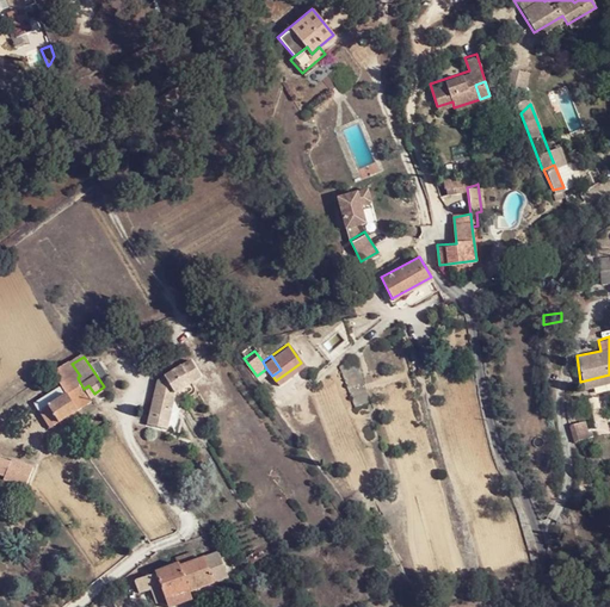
[(189,357),(165,376),(165,377),(176,392),(202,373),(189,357)]
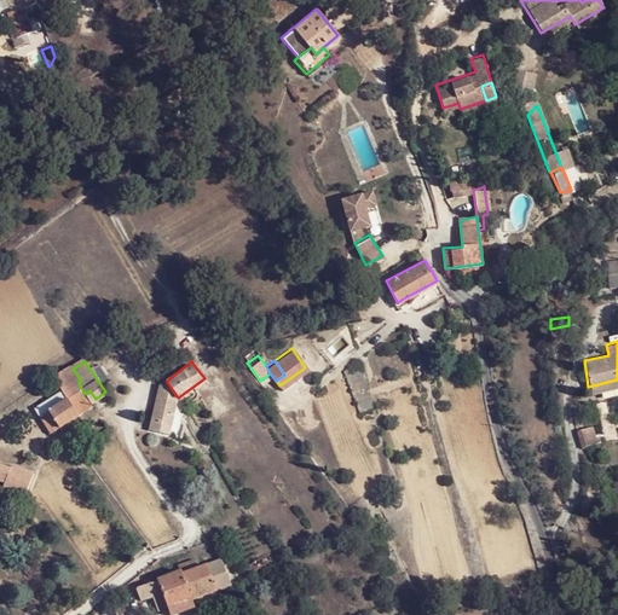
[(357,410),(371,406),(362,363),(346,366),(357,410)]
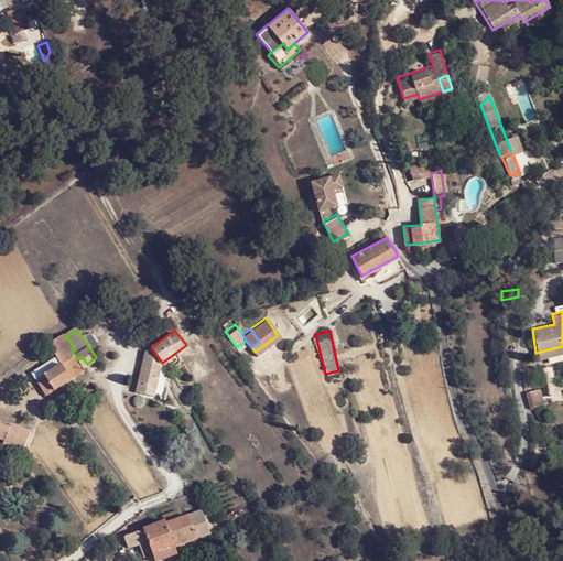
[(74,347),(66,336),(51,347),(56,357),(40,369),(52,387),(82,366),(77,359),(73,352),(72,348),(74,347)]
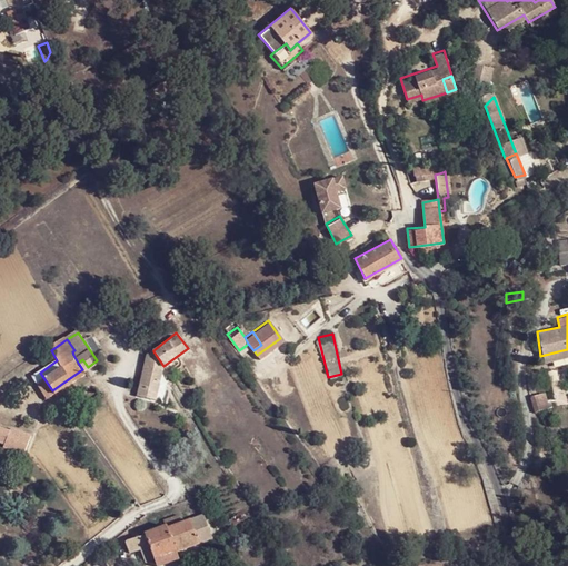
[(163,366),(153,351),(151,361),(145,359),(138,399),(150,403),(153,381),(160,383),(163,366)]
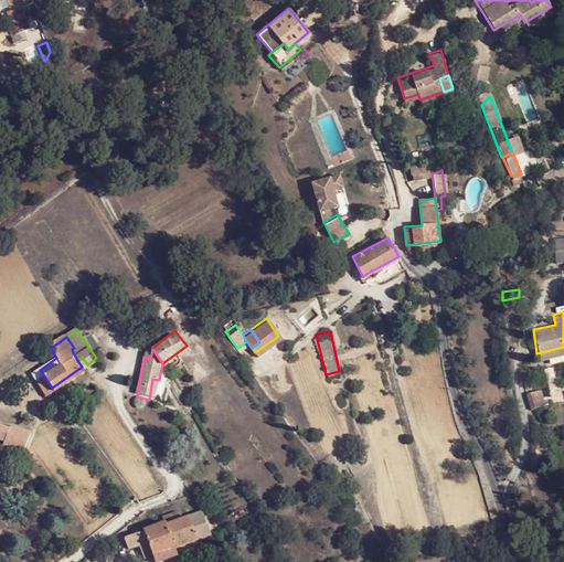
[(86,374),(82,367),(52,388),(56,393),(86,374)]
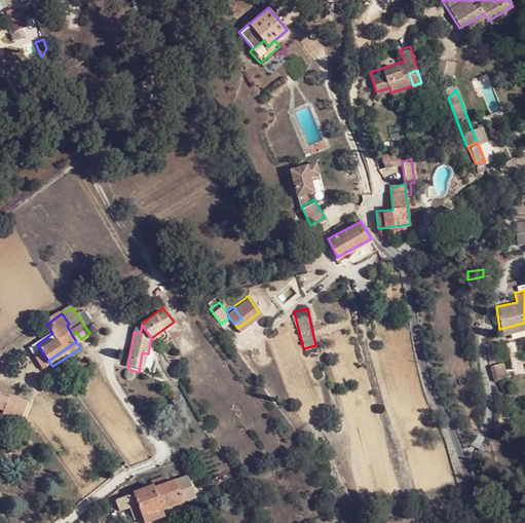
[(48,361),(37,344),(31,349),(45,371),(52,366),(48,361)]
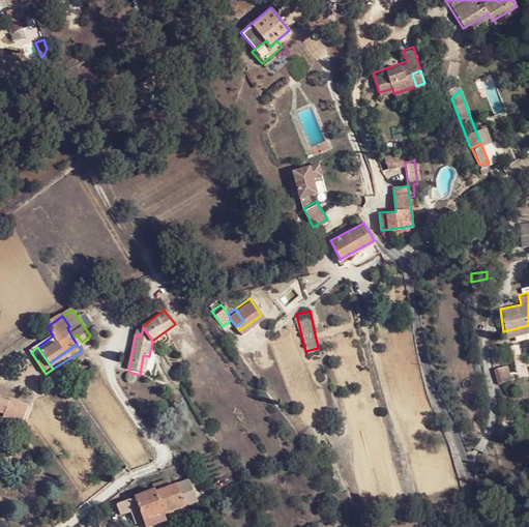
[(146,376),(149,356),(143,355),(140,375),(146,376)]
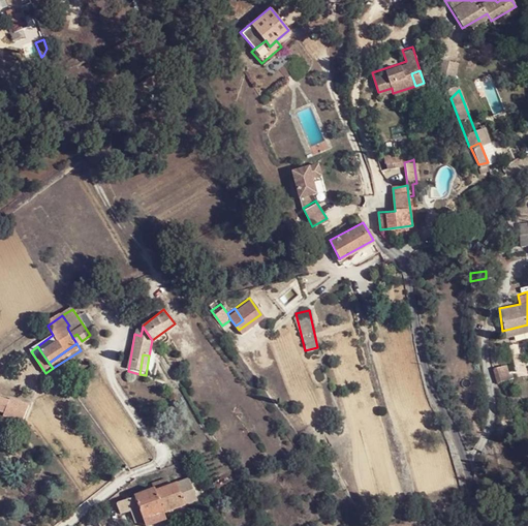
[(502,370),(505,383),(510,381),(506,368),(502,370)]
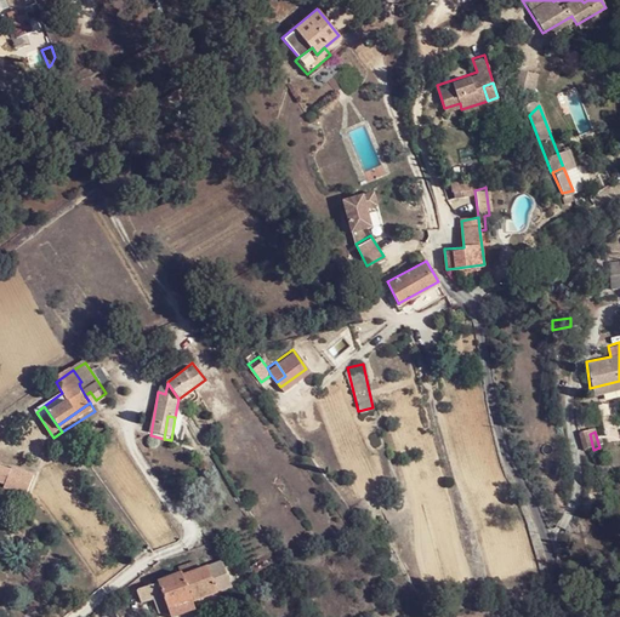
[(582,455),(593,450),(590,434),(576,439),(582,455)]
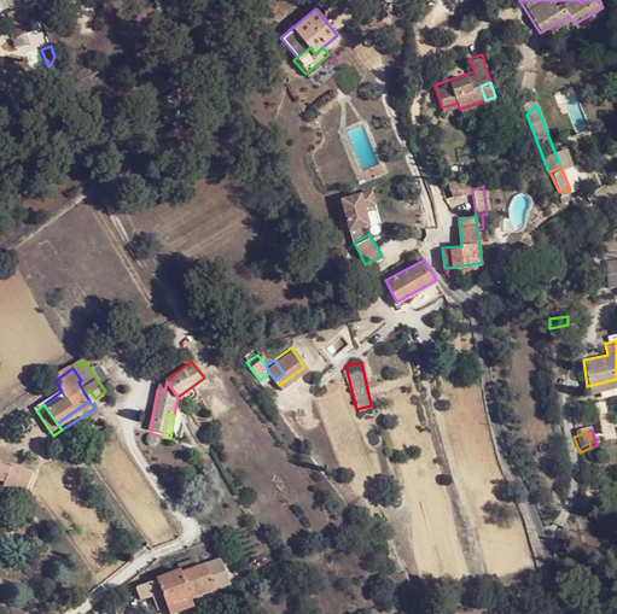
[(5,485),(7,486),(31,471),(16,463),(11,468),(0,463),(0,477),(7,480),(5,485)]
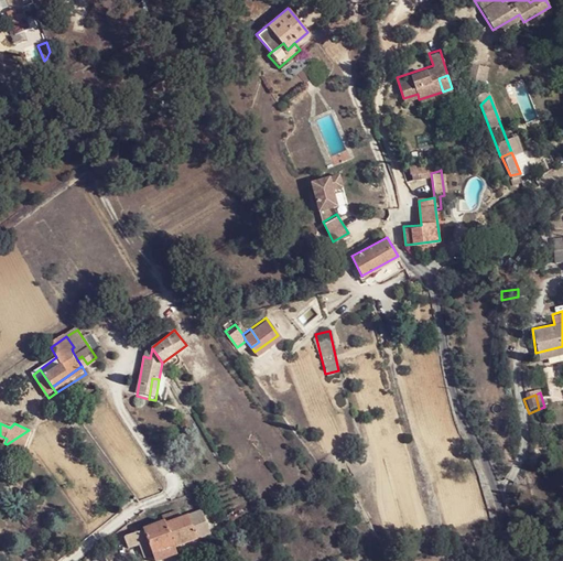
[(29,430),(7,444),(21,451),(31,431),(29,430)]
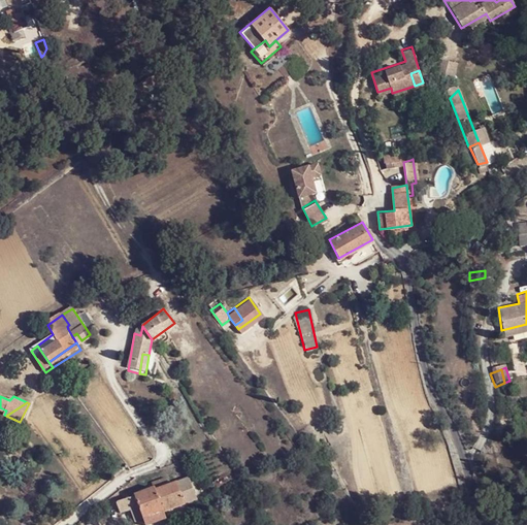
[(163,471),(152,477),(153,480),(154,483),(165,480),(163,471)]
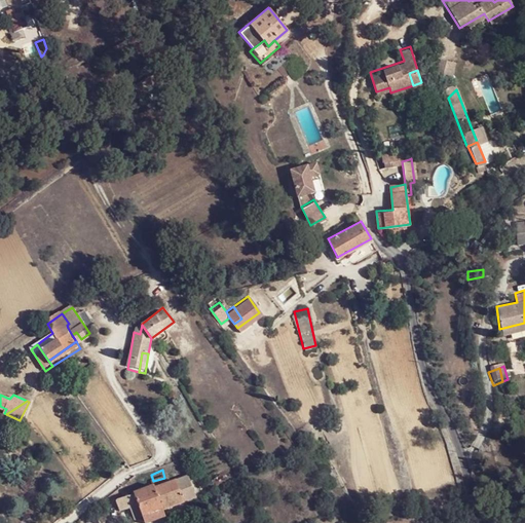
[(186,470),(164,478),(153,481),(162,505),(194,492),(186,470)]
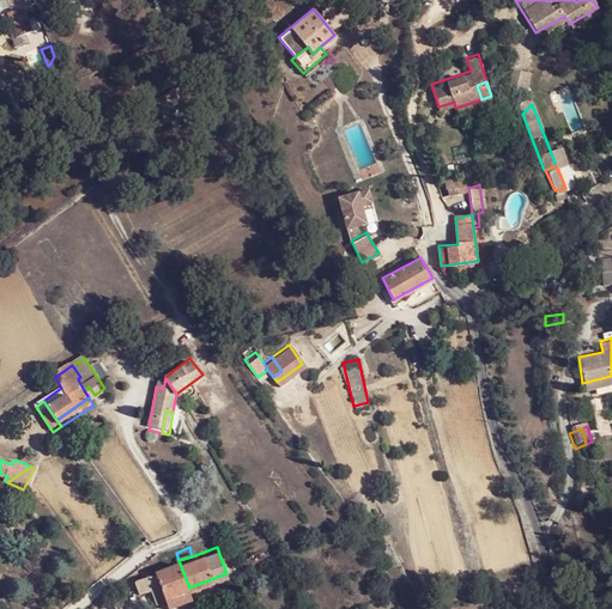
[(189,588),(179,560),(177,556),(152,566),(158,580),(164,596),(189,588)]
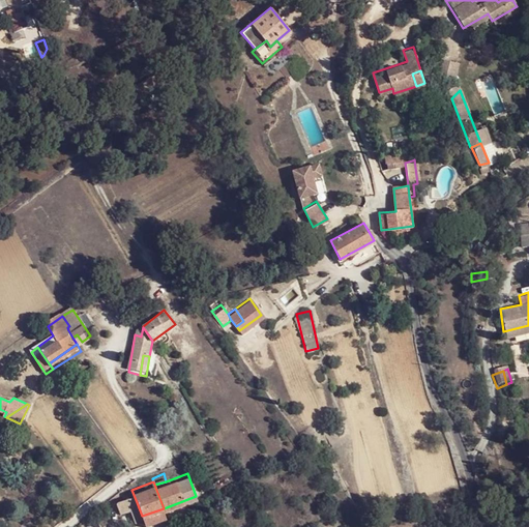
[(128,505),(137,502),(131,490),(114,497),(118,509),(128,505)]
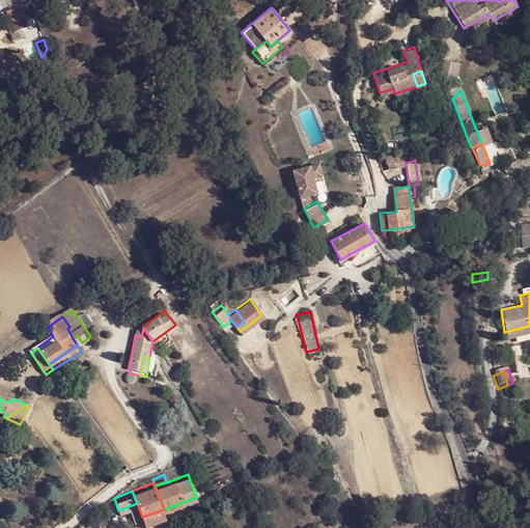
[(134,520),(142,517),(137,503),(129,506),(134,520)]
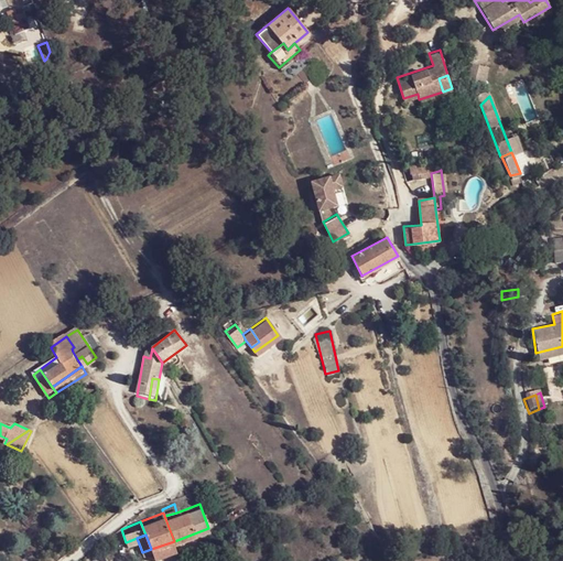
[(154,557),(177,549),(174,541),(151,549),(154,557)]
